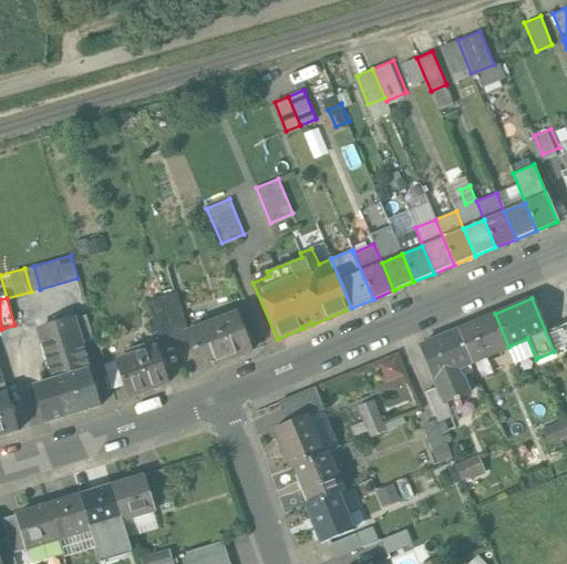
[(89,311),(73,316),(80,338),(95,334),(89,311)]
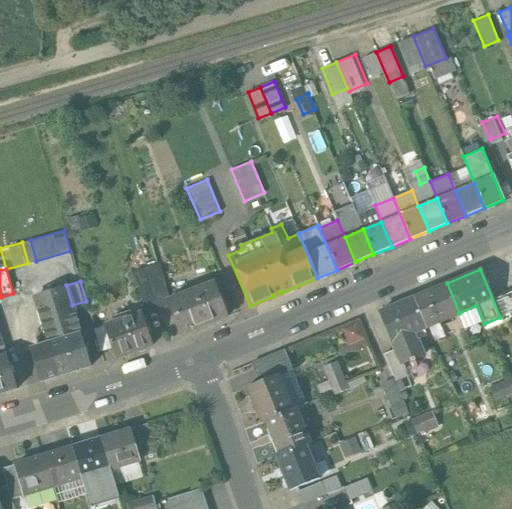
[(213,283),(167,300),(180,333),(225,315),(213,283)]
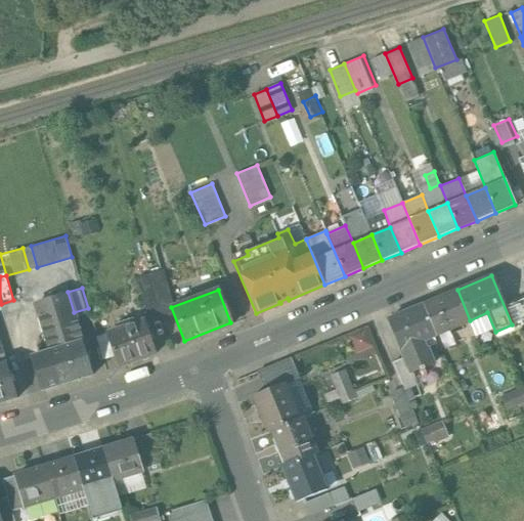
[(457,290),(423,304),(435,335),(470,320),(457,290)]
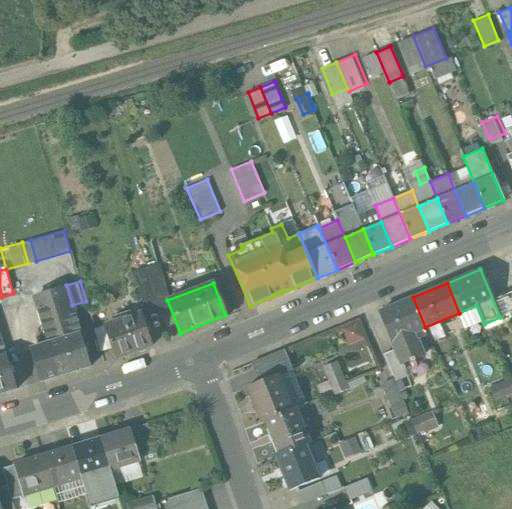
[(66,285),(34,295),(47,340),(28,346),(38,378),(90,362),(72,305),(66,285)]
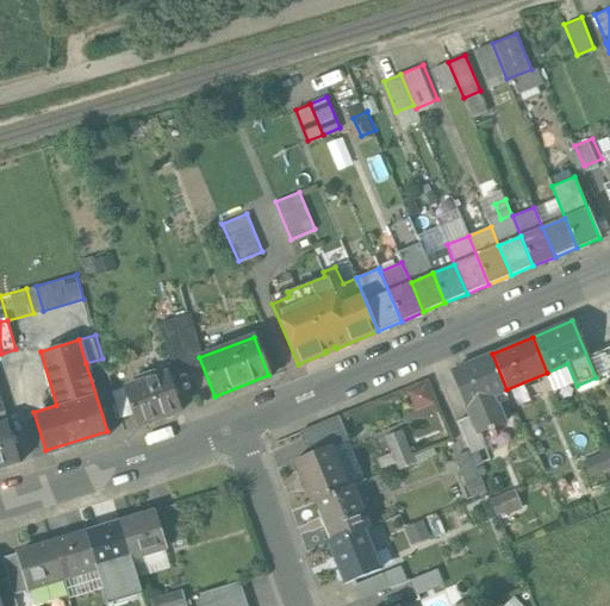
[(609,345),(609,344),(592,353),(604,381),(609,378),(609,345)]
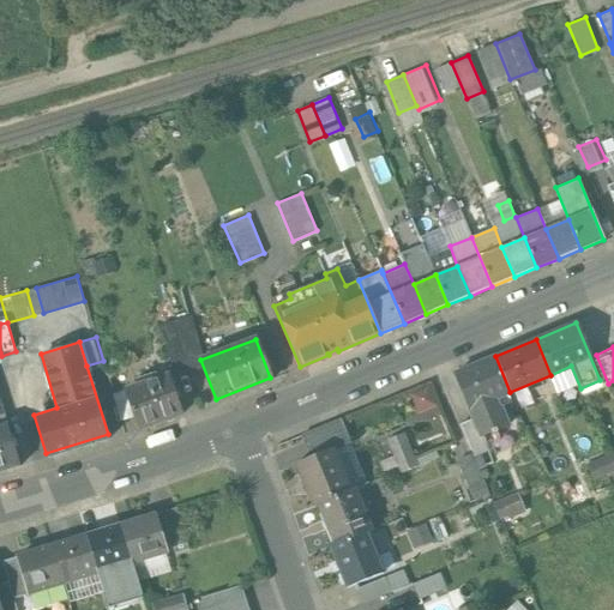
[(495,356),(455,373),(469,409),(510,392),(495,356)]
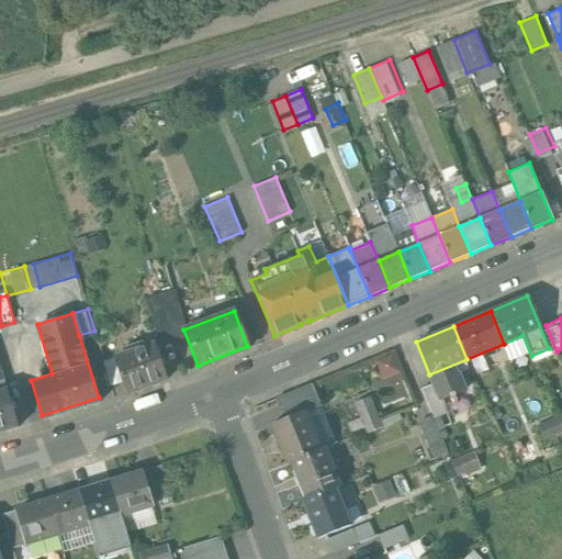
[(144,338),(125,344),(127,350),(115,354),(126,390),(167,377),(156,342),(146,345),(144,338)]
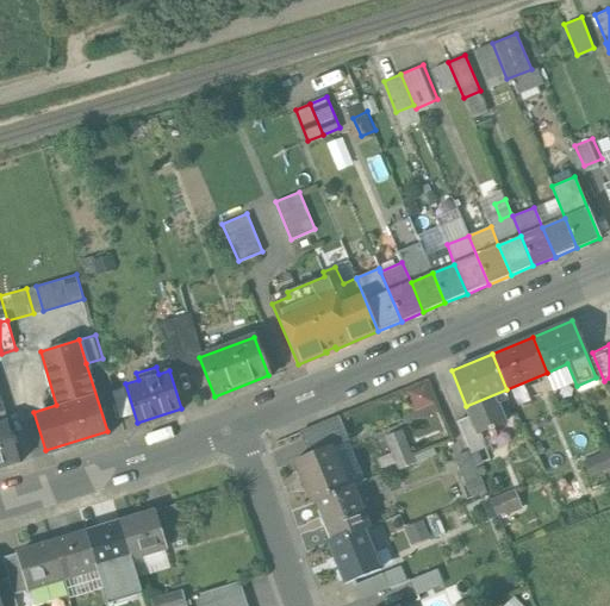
[(1,398),(0,398),(0,464),(19,458),(13,441),(20,438),(18,430),(11,432),(1,398)]
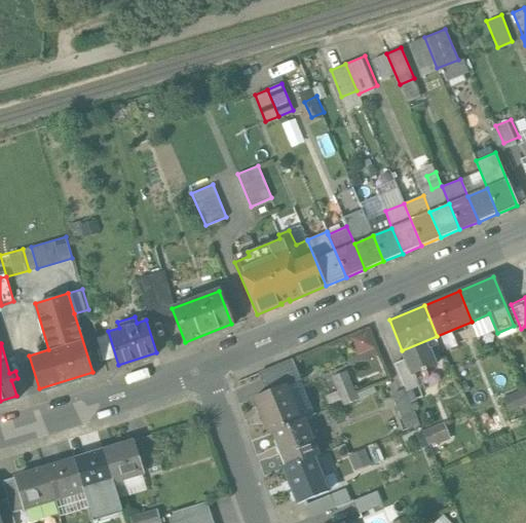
[(292,359),(258,372),(266,391),(266,393),(286,384),(286,385),(301,379),(292,359)]
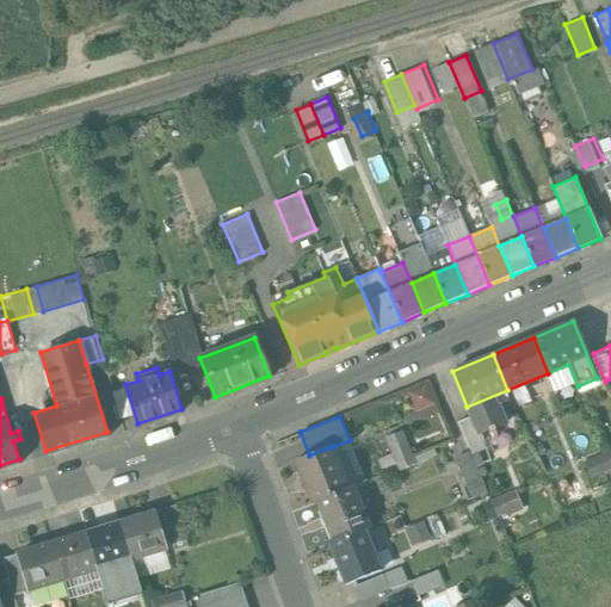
[(405,439),(389,445),(393,452),(408,446),(405,439)]
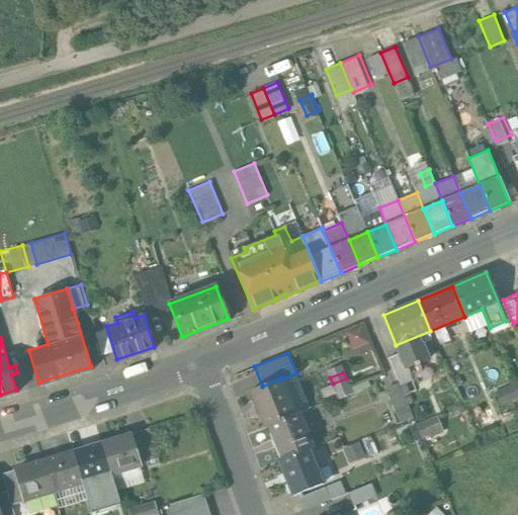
[(281,379),(281,378),(262,387),(262,385),(250,391),(264,426),(269,425),(295,414),(281,379)]
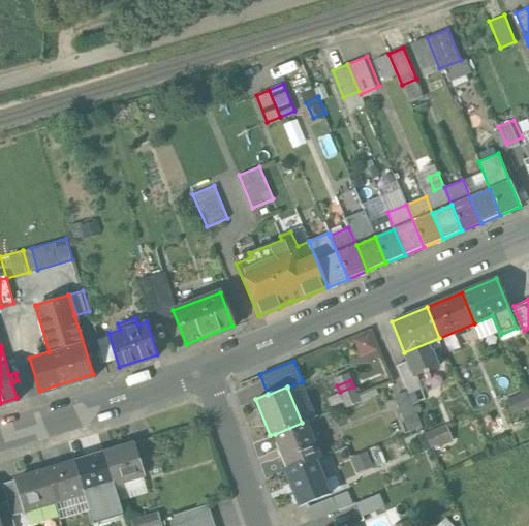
[(353,387),(340,392),(343,398),(355,393),(353,387)]
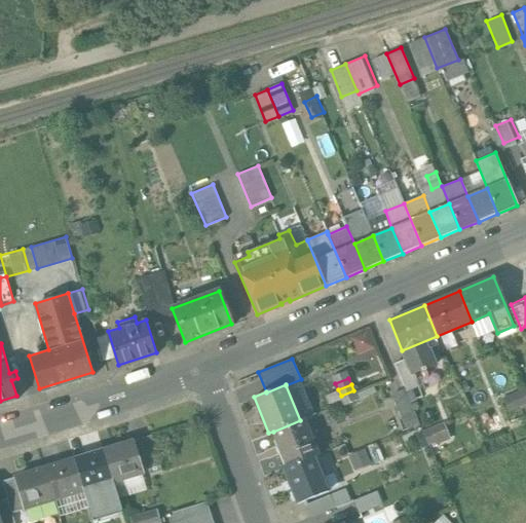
[(525,402),(521,389),(515,393),(520,405),(525,402)]
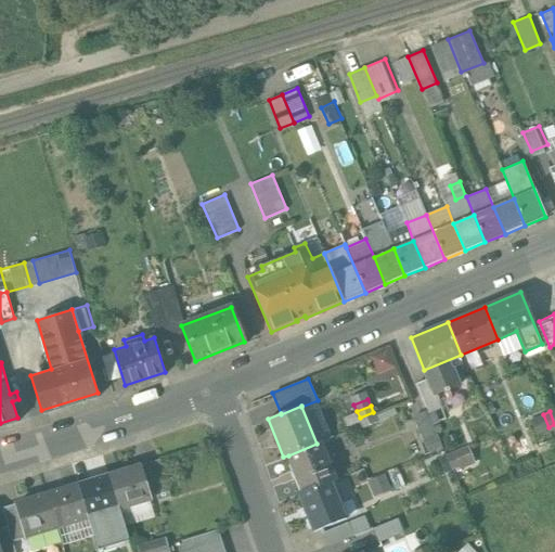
[(317,444),(288,456),(302,491),(332,479),(332,480),(336,479),(320,441),(317,444)]
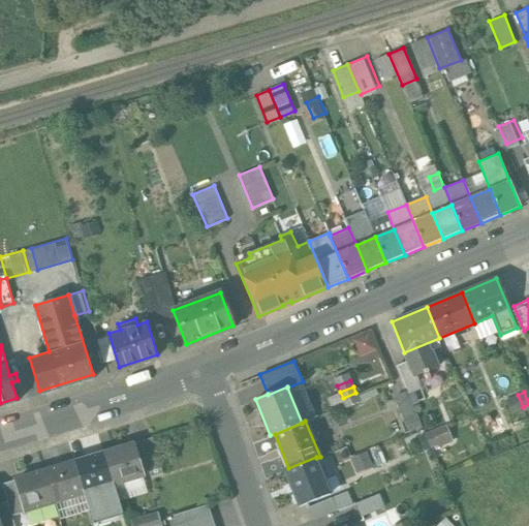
[(432,431),(425,434),(430,446),(437,444),(432,431)]
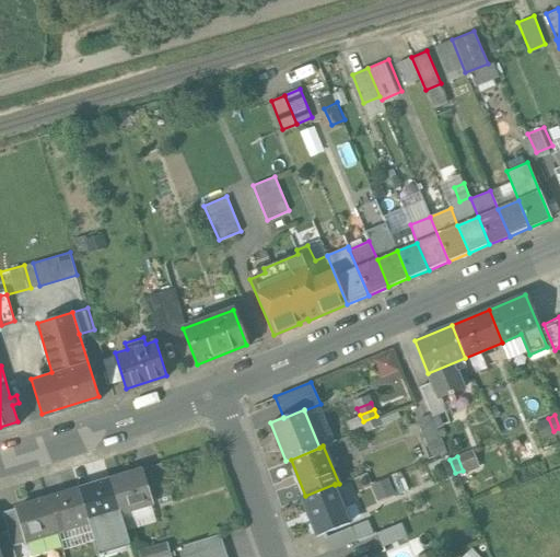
[(455,473),(450,460),(443,462),(448,476),(455,473)]
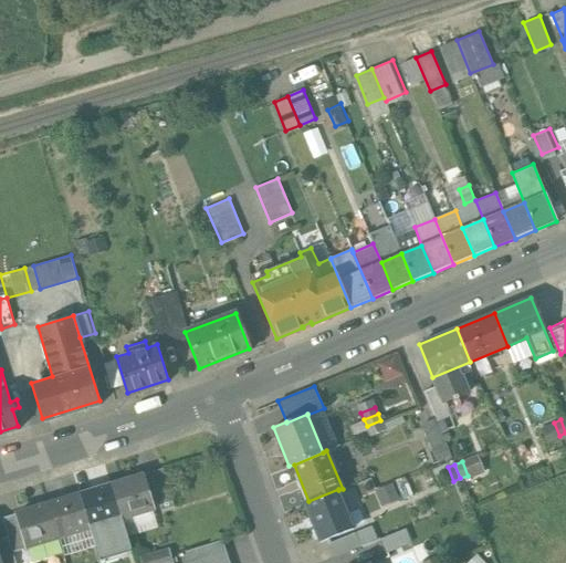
[(143,473),(111,483),(122,518),(154,508),(143,473)]
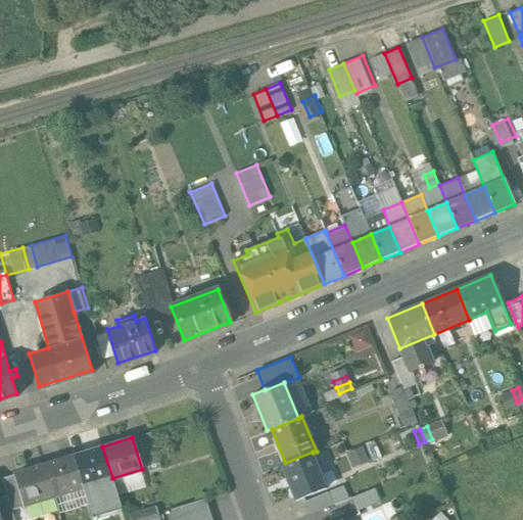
[(357,461),(378,455),(374,440),(352,446),(357,461)]
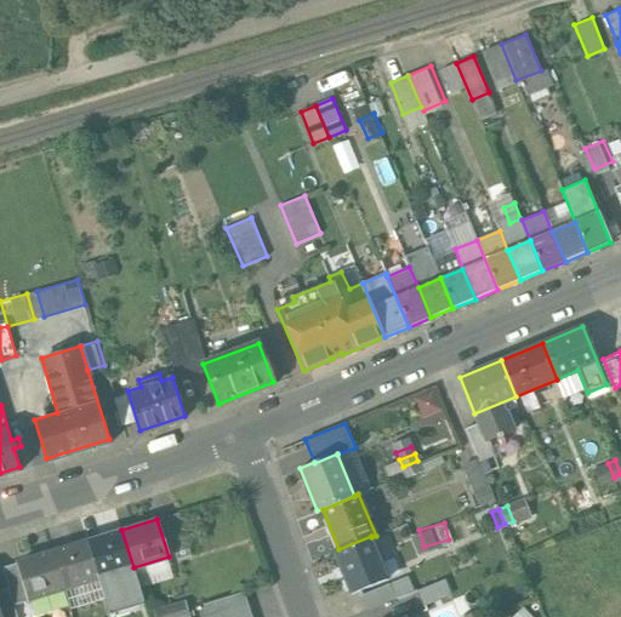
[(121,530),(87,541),(98,578),(107,605),(142,595),(134,567),(121,530)]
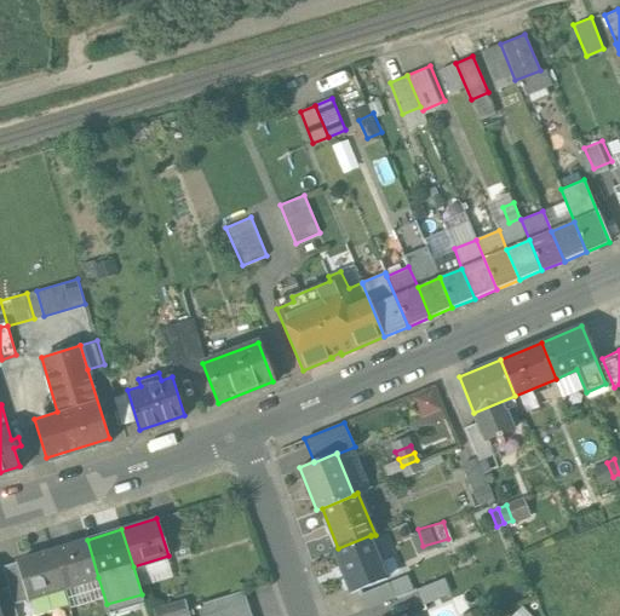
[(371,535),(338,548),(333,550),(351,591),(386,576),(371,536),(371,535)]
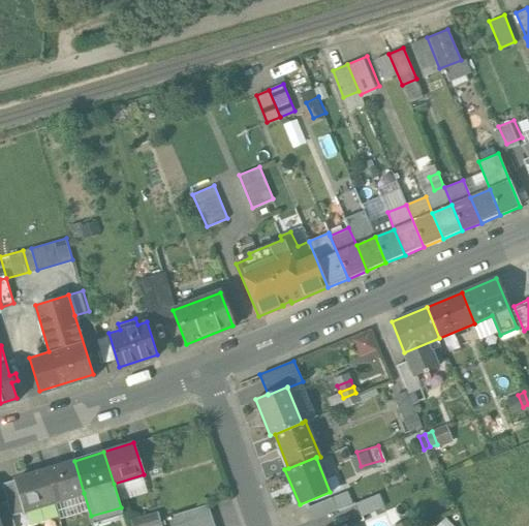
[(74,461),(45,470),(55,501),(84,493),(74,461)]
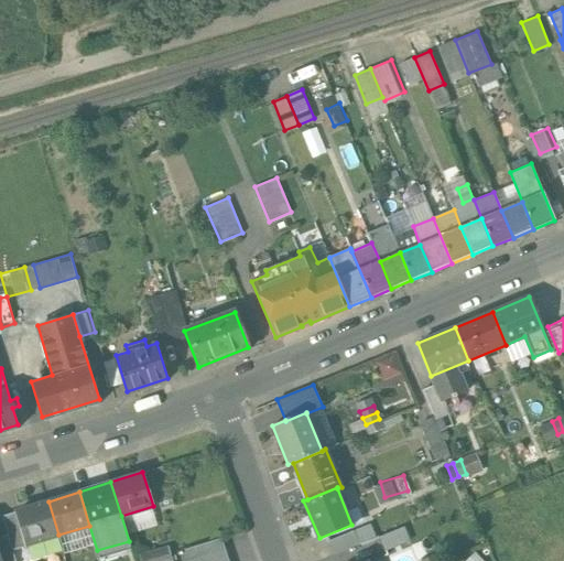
[(49,502),(17,510),(26,545),(58,535),(49,502)]
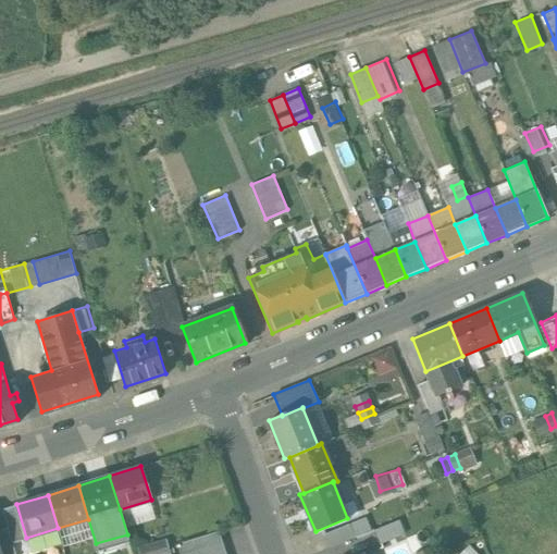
[(26,538),(16,504),(2,508),(8,527),(12,542),(26,538)]
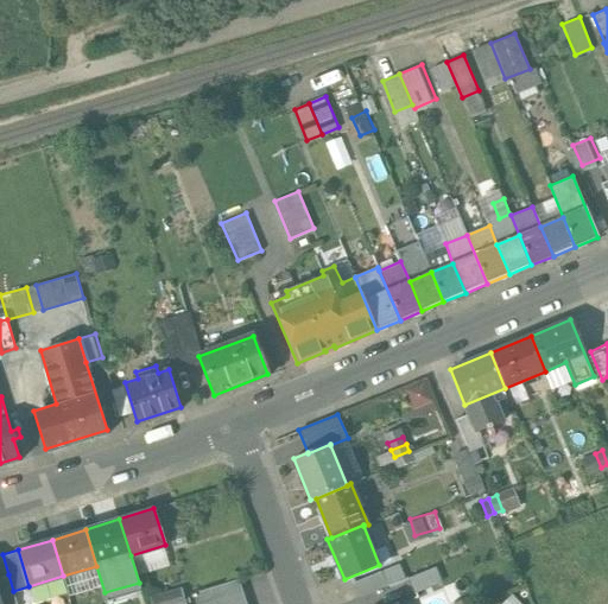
[(394,565),(352,582),(359,597),(400,580),(394,565)]
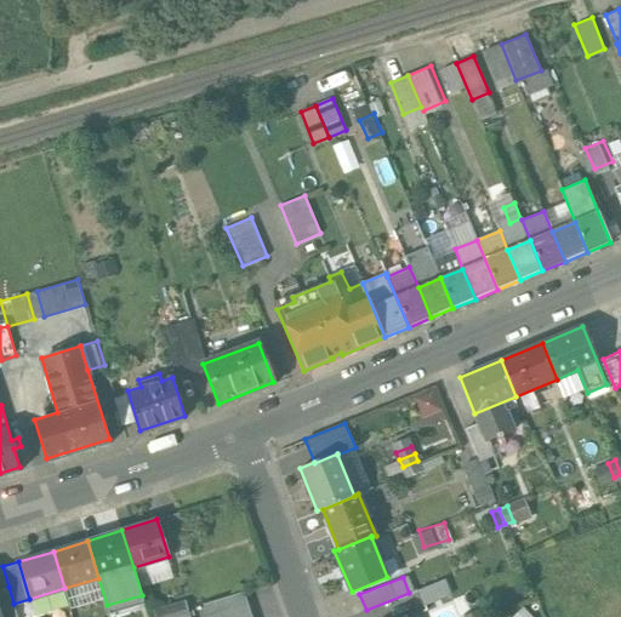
[(427,598),(455,594),(453,577),(425,581),(427,598)]
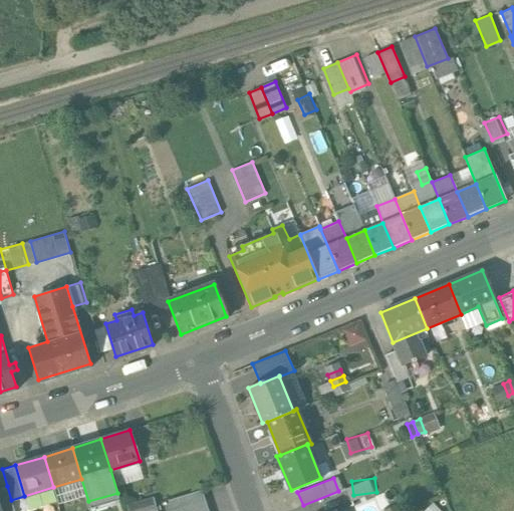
[(7,486),(0,488),(0,506),(1,510),(14,510),(11,500),(7,486)]
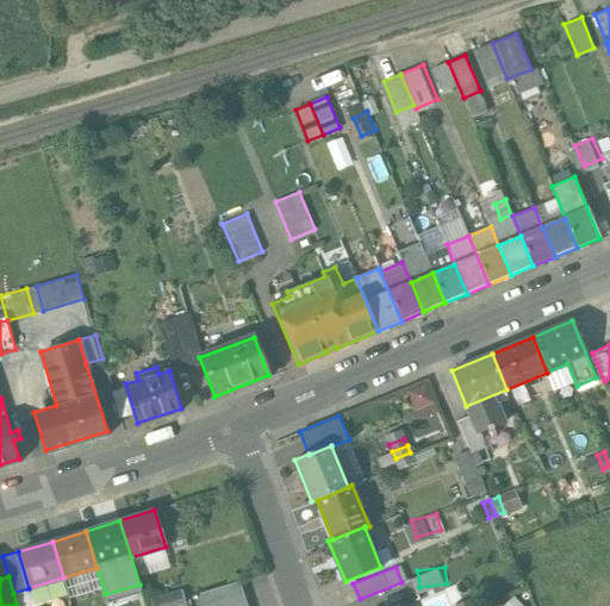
[(248,605),(240,580),(205,591),(210,605),(248,605)]
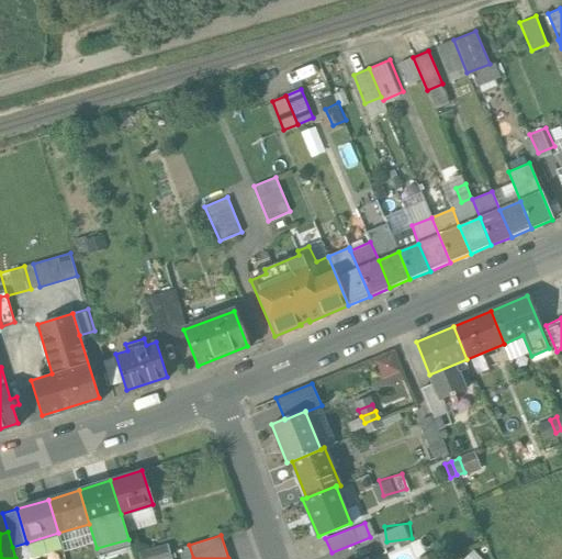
[(168,544),(139,552),(141,558),(142,558),(170,550),(168,544)]
